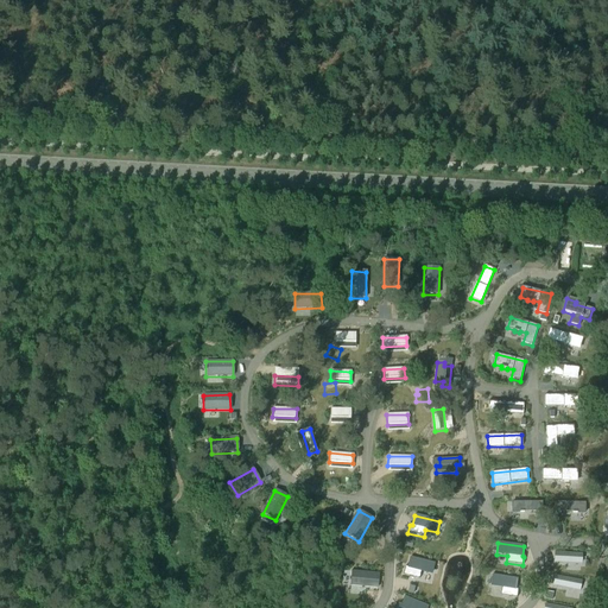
[(555,553),(553,563),(582,564),(582,555),(555,553)]
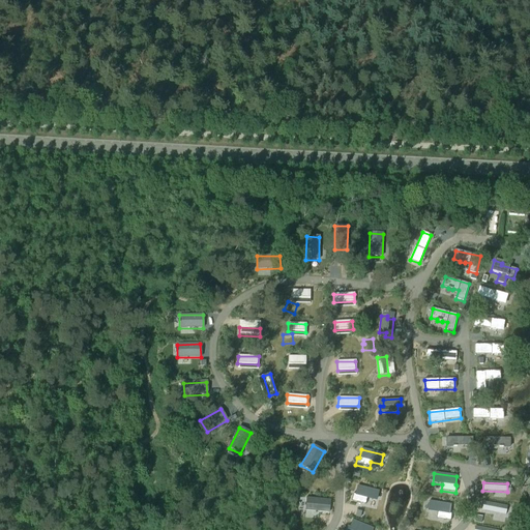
[(353,495),(351,502),(364,505),(366,499),(376,502),(379,492),(357,487),(354,495),(353,495)]
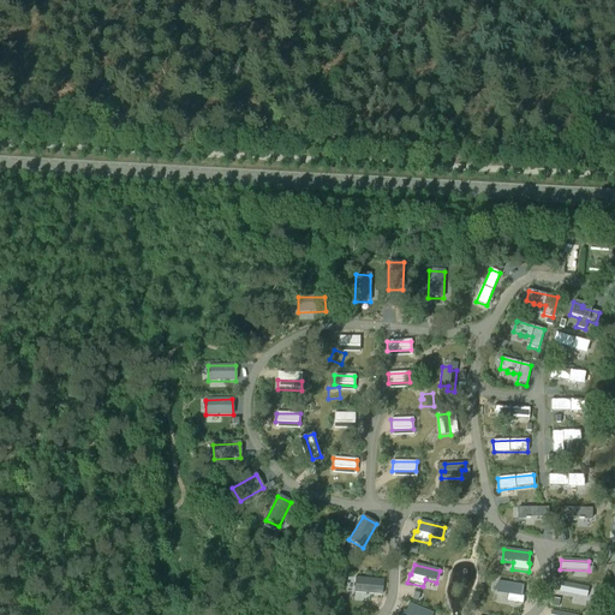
[(356,578),(354,592),(381,596),(383,580),(356,578)]
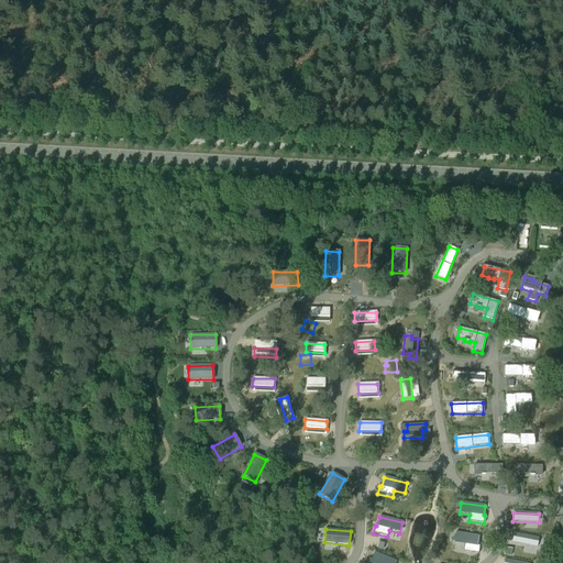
[(455,532),(453,543),(464,545),(463,552),(478,554),(479,547),(477,545),(479,537),(455,532)]
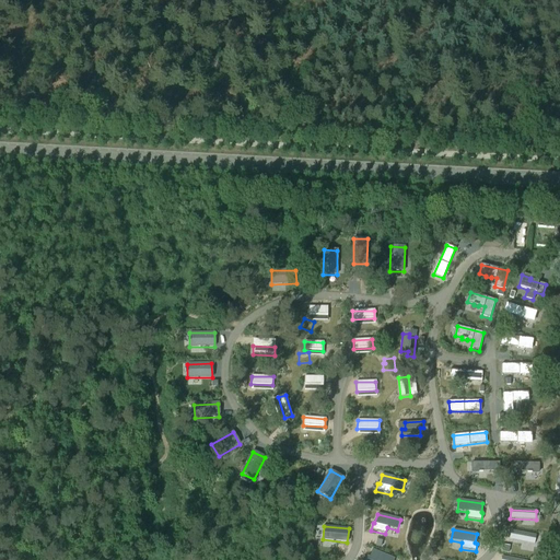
[(511,531),(509,539),(534,545),(536,536),(511,531)]
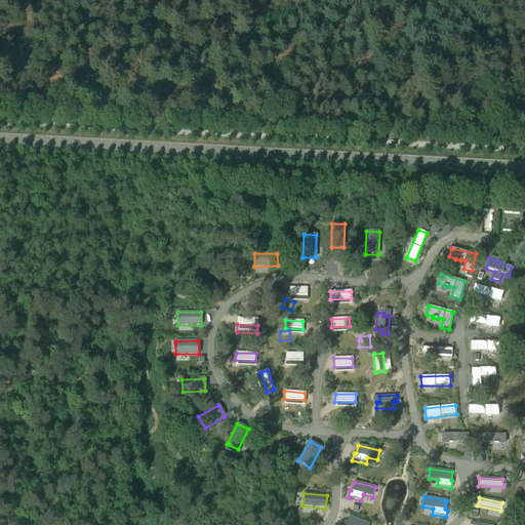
[(344,522),(341,524),(369,524),(349,516),(346,523),(344,522)]
